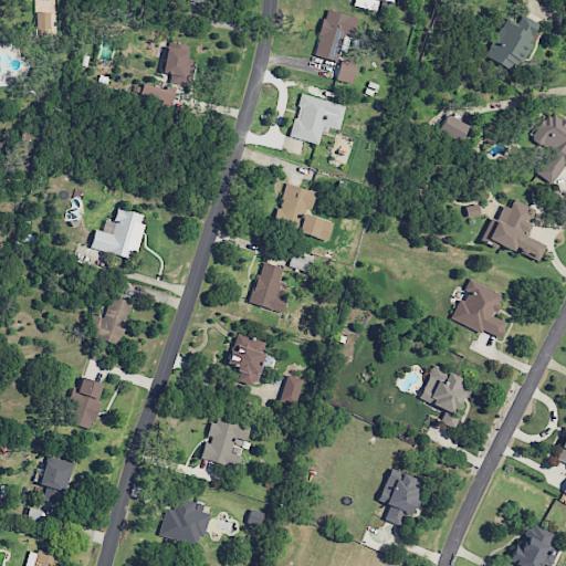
[(376,11),(377,0),(392,3),(392,0),(355,0),(354,7),(376,11)]
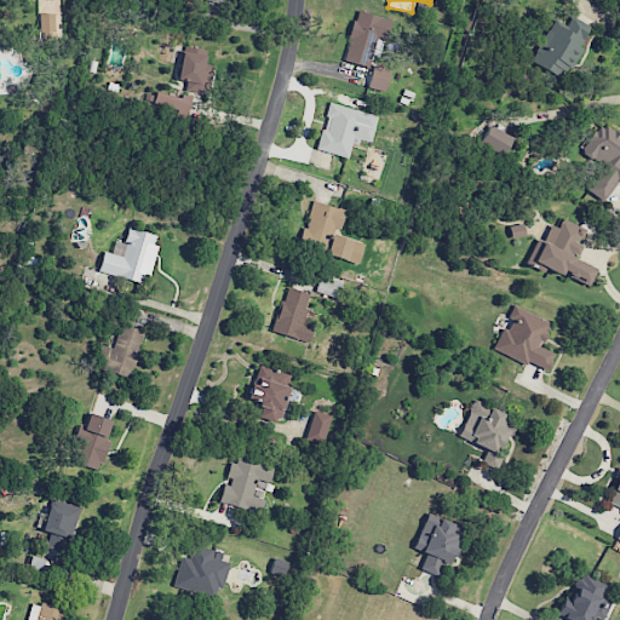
[(344,62),(369,68),(375,38),(386,40),(391,19),(356,11),(344,62)]
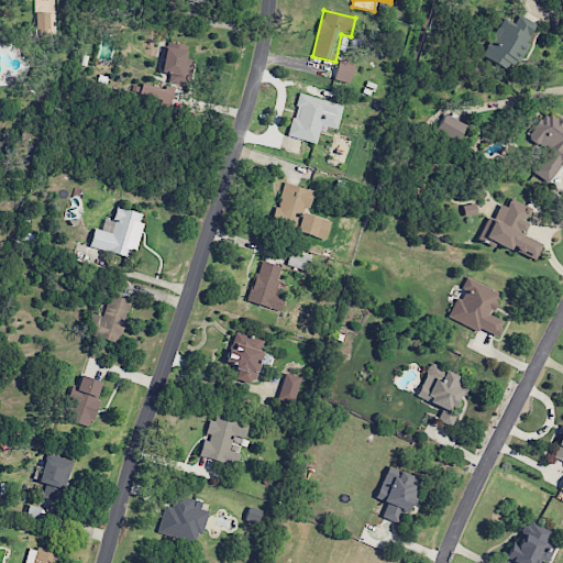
[(536,24),(517,14),(514,21),(501,15),(482,57),(512,72),(536,24)]
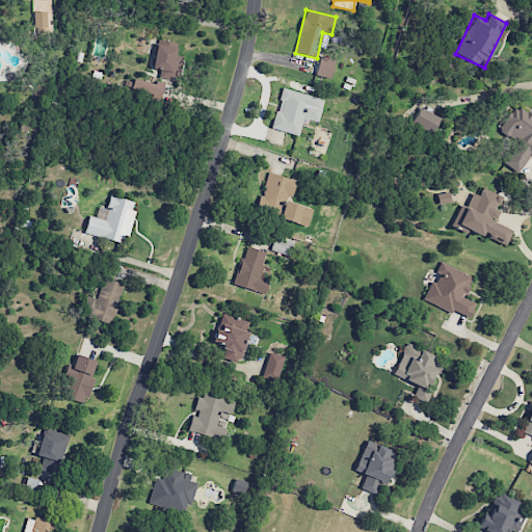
[(183,56),(175,55),(177,43),(157,40),(153,68),(160,69),(159,77),(179,81),(183,56)]
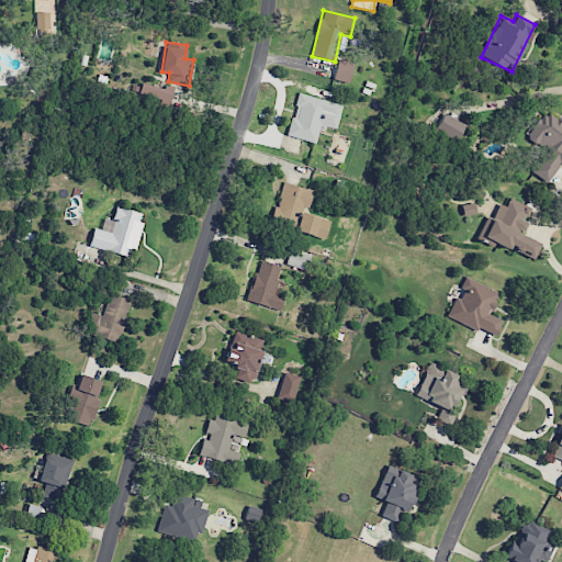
[(353,64),(337,60),(333,80),(349,83),(353,64)]
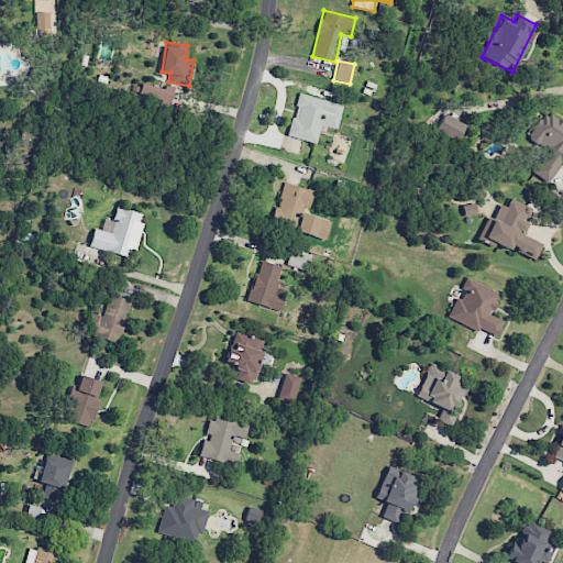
[(131,94),(162,99),(161,105),(169,107),(173,90),(133,83),(131,94)]
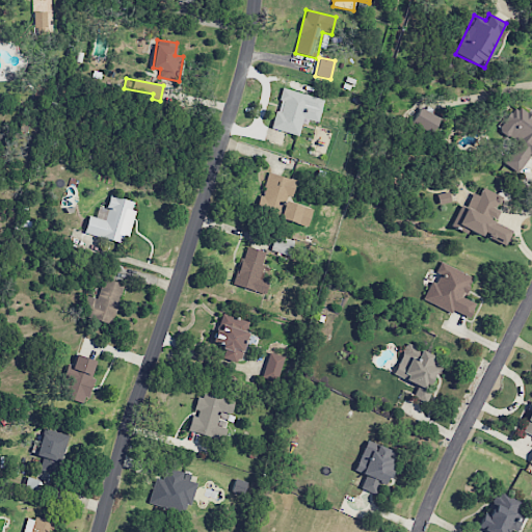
[(324,99),(282,88),(278,100),(283,101),(281,112),(275,111),(271,129),(298,135),(302,118),(318,123),(324,99)]
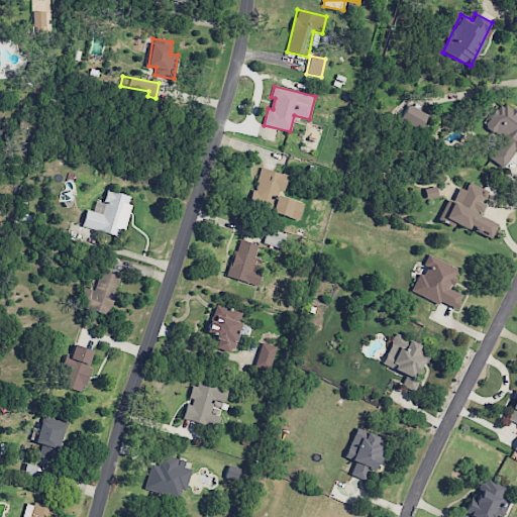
[(507,170),(516,151),(516,112),(500,102),(486,128),(503,137),(490,161),(507,170)]
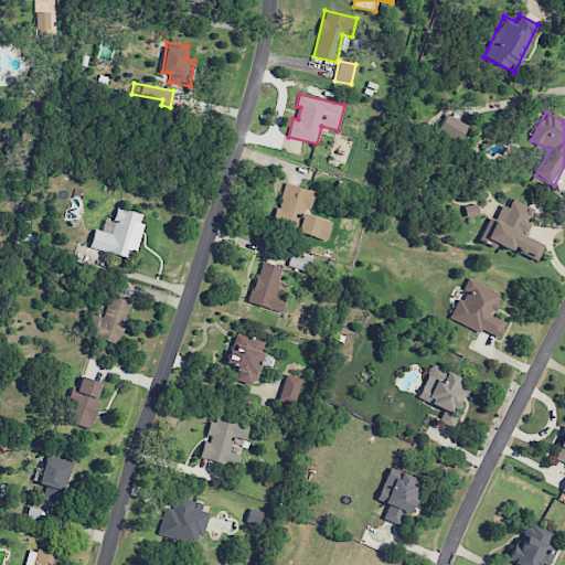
[(437,132),(459,141),(467,124),(445,115),(437,132)]
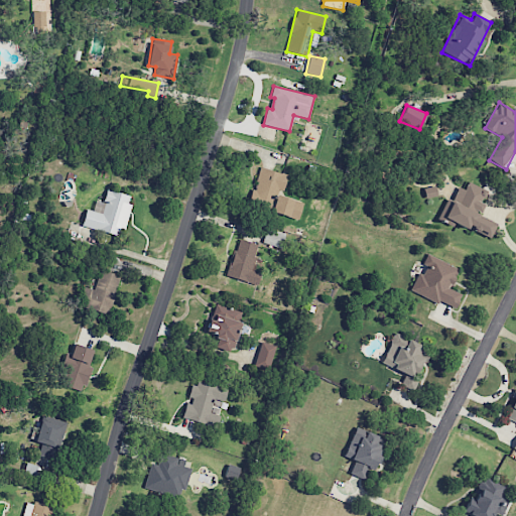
[(298,219),(302,203),(280,197),(286,174),(259,167),(249,207),(298,219)]
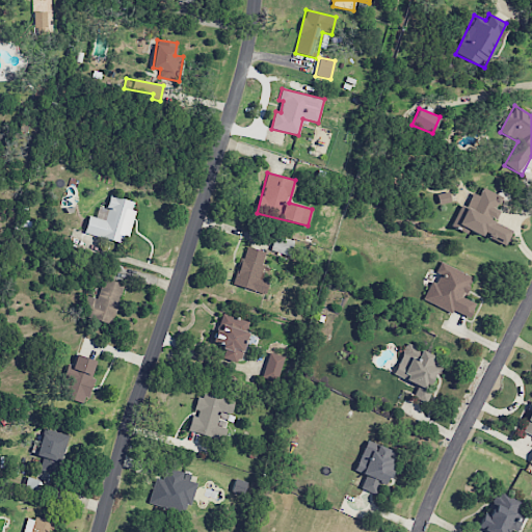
[(506,244),(511,230),(493,224),(498,210),(497,210),(502,195),(481,189),(479,195),(472,193),(467,206),(459,204),(452,228),(467,232),(506,244)]
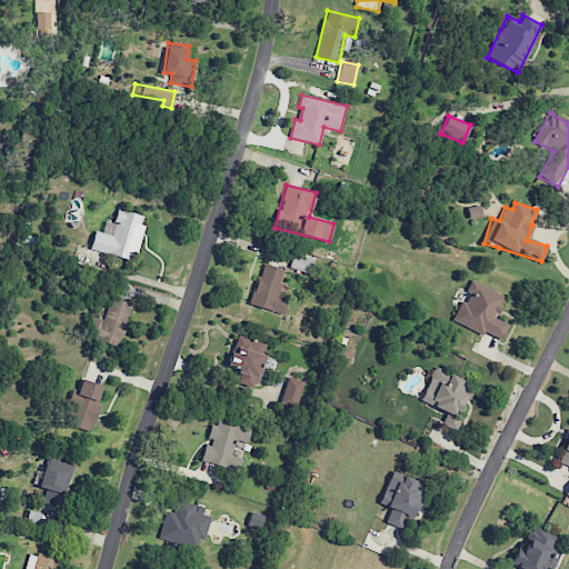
[(482,216),(480,206),(467,208),(469,218),(482,216)]
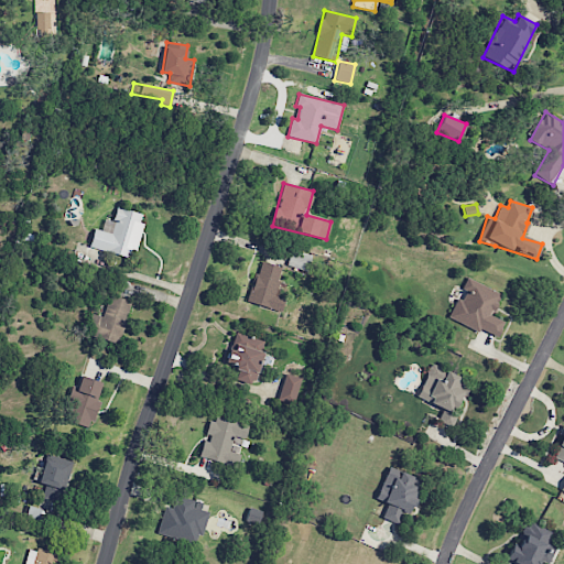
[(144,214),(116,207),(112,221),(104,219),(101,230),(94,229),(89,248),(134,258),(144,214)]
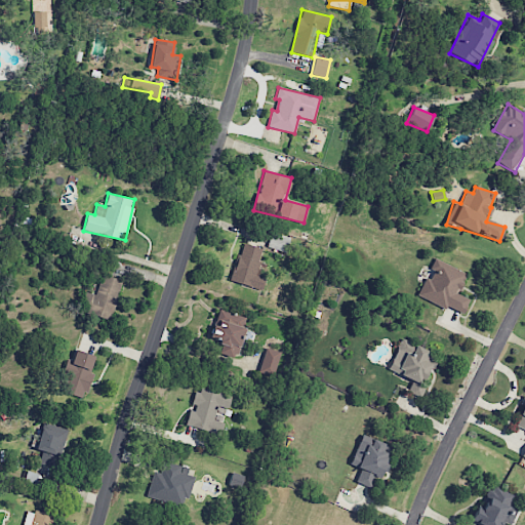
[(230,282),(261,290),(265,279),(254,276),(263,248),(241,243),(230,282)]
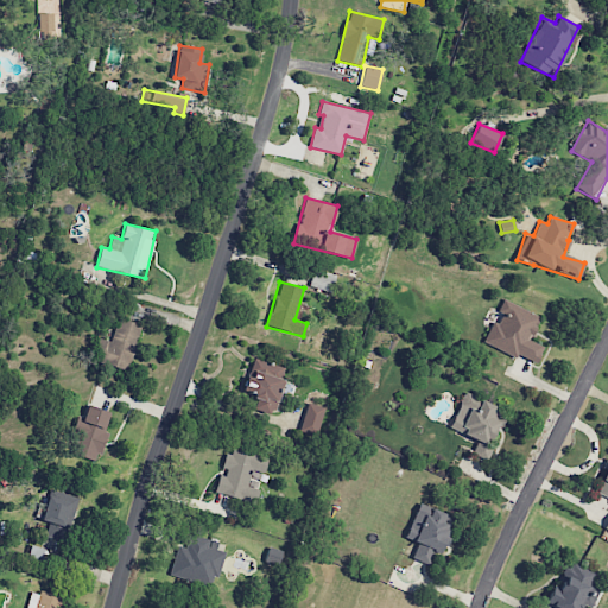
[(485,343),(515,358),(517,354),(536,363),(544,347),(530,340),(540,316),(502,299),(498,311),(499,312),(485,343)]
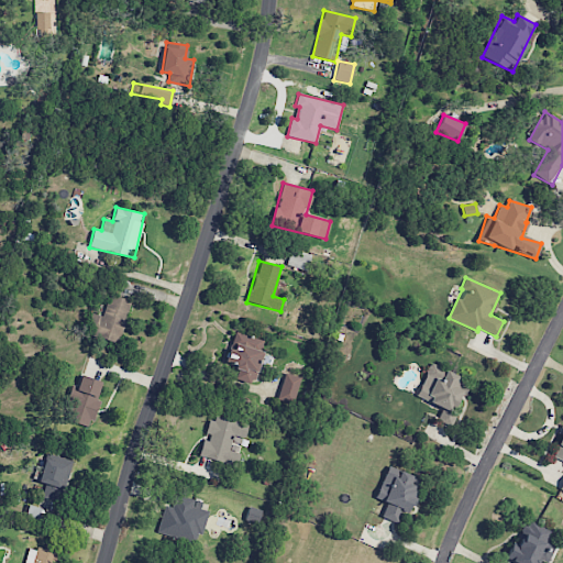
[(118,344),(131,301),(109,295),(102,317),(91,313),(85,334),(118,344)]
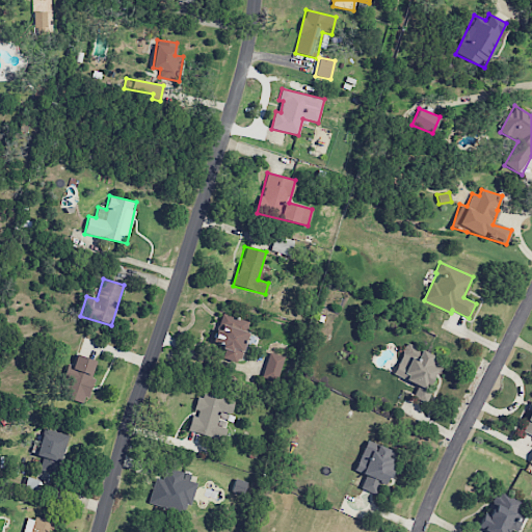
[(220,357),(238,363),(250,322),(221,313),(212,342),(224,346),(220,357)]
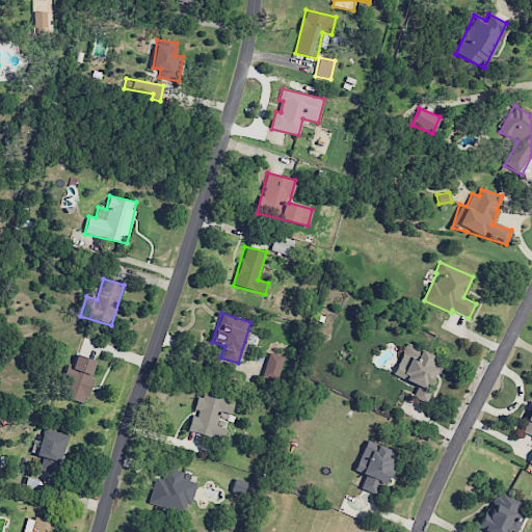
[(441,357),(405,344),(393,375),(419,386),(414,398),(426,403),(432,389),(428,388),(441,357)]
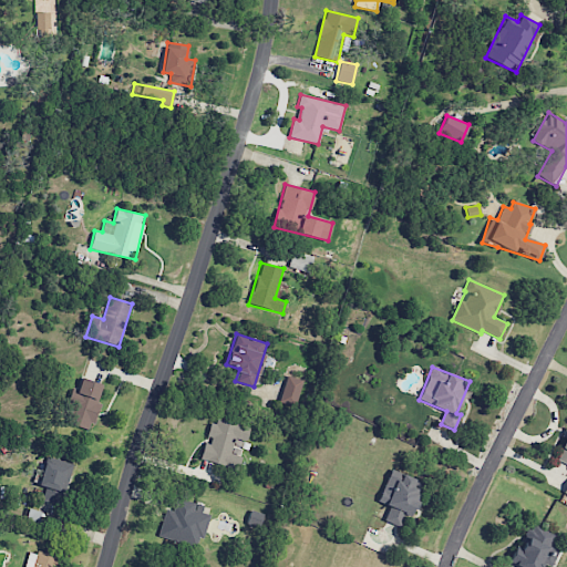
[(280,403),(296,406),(301,380),(286,377),(280,403)]
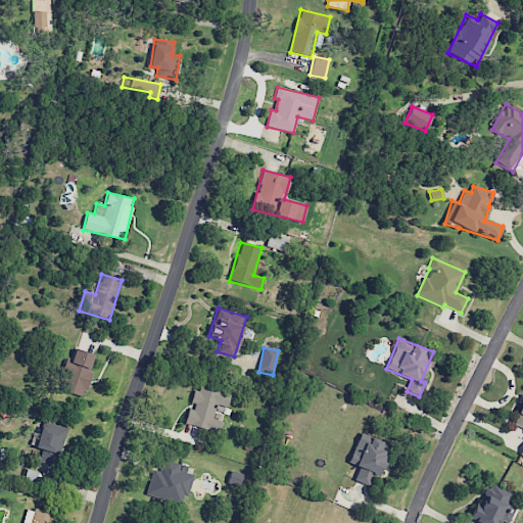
[(94,354),(73,349),(63,391),(85,396),(94,354)]
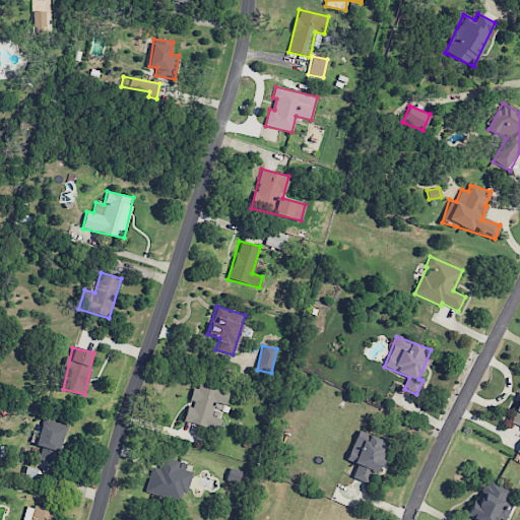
[(185,421),(216,430),(220,414),(214,412),(216,404),(224,406),(229,392),(196,383),(191,401),(190,401),(185,421)]
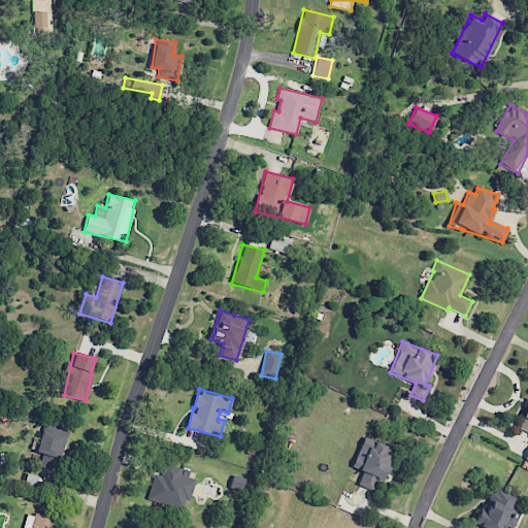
[(527,405),(518,428),(527,432),(527,405)]
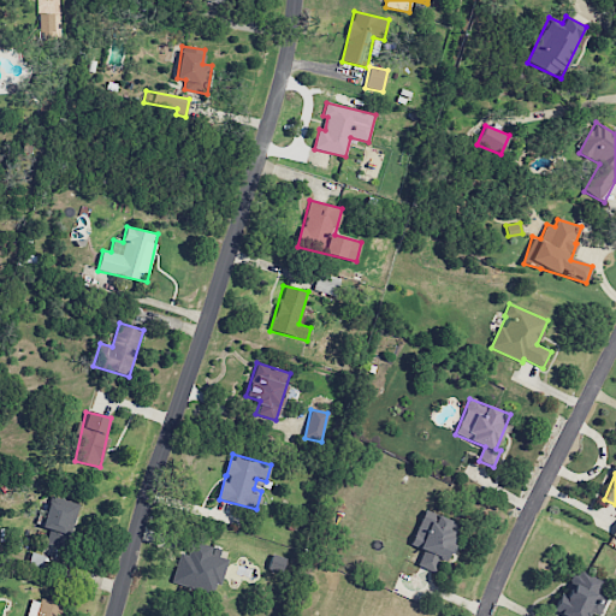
[(47,545),(69,549),(77,503),(48,497),(43,528),(49,529),(47,545)]
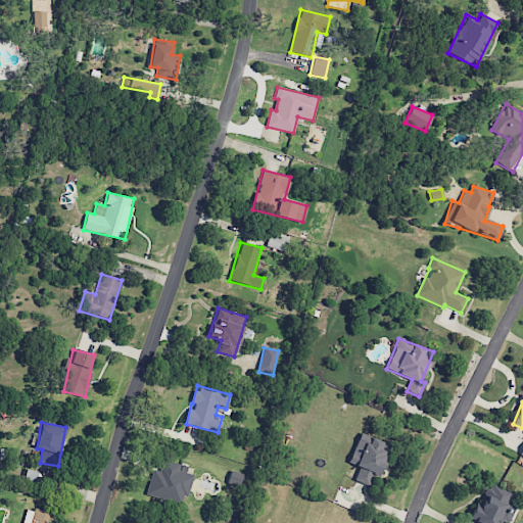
[(360,467),(354,480),(373,487),(390,445),(360,433),(348,462),(360,467)]
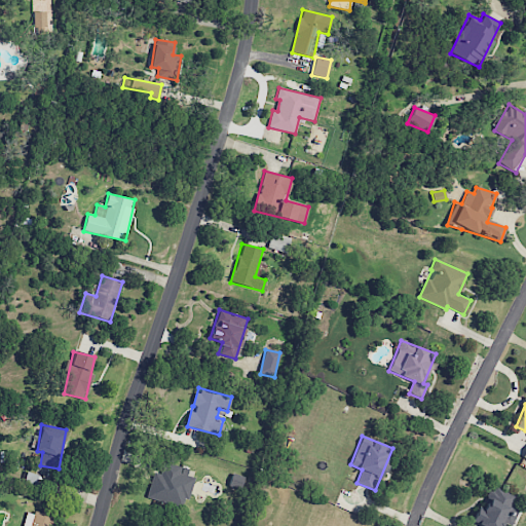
[(193,477),(187,475),(188,468),(164,461),(160,475),(153,473),(146,497),(184,509),(193,477)]
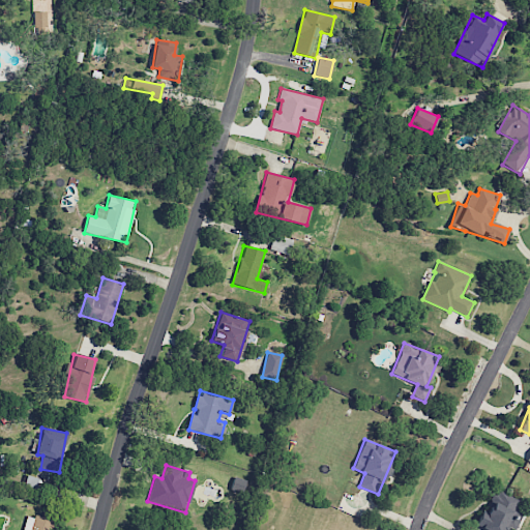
[(24,488),(36,490),(38,478),(27,476),(24,488)]
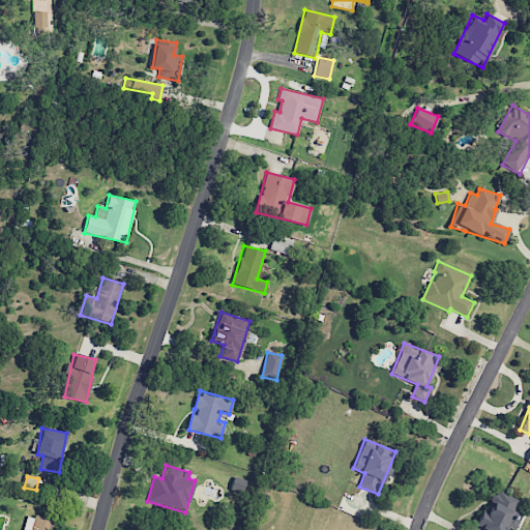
[(513,529),(526,503),(496,490),(484,513),(482,511),(475,525),(486,529),(503,529),(505,526),(513,529)]
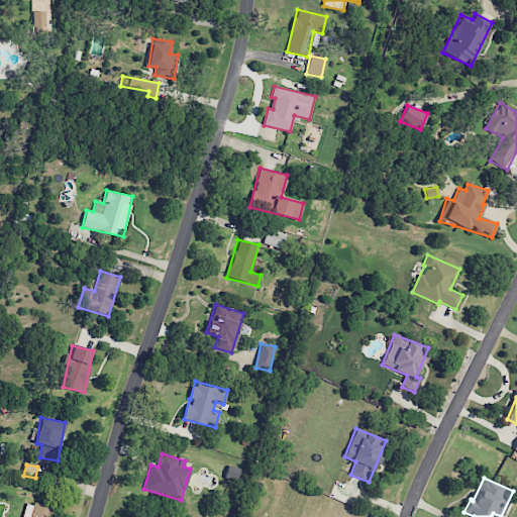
[(49,516),(52,507),(26,501),(22,516),(49,516)]
